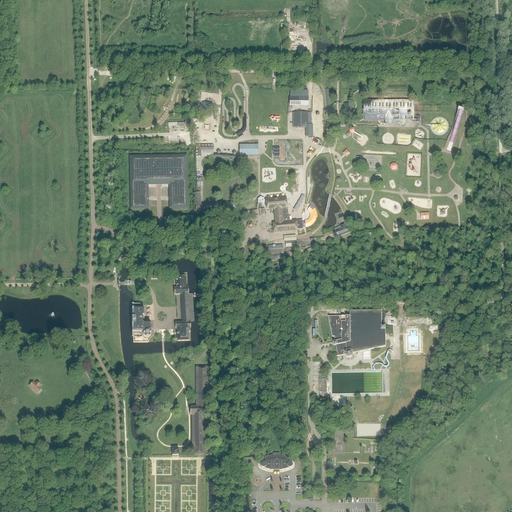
[(308,97),(290,98),(290,107),(308,107),(308,97)]
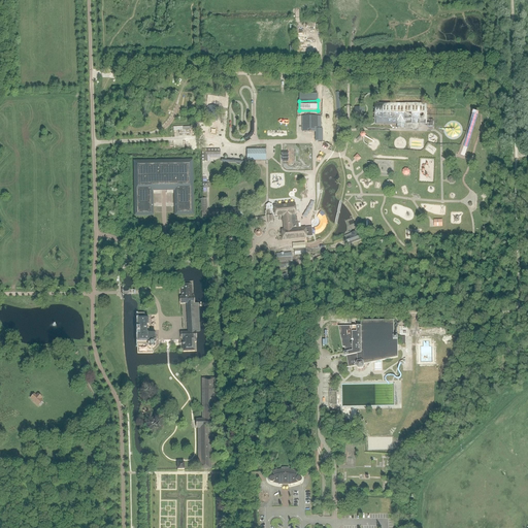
[(377,100),(377,124),(400,124),(399,127),(407,128),(407,124),(430,124),(431,105),(427,105),(427,103),(382,102),(382,100),(377,100)]
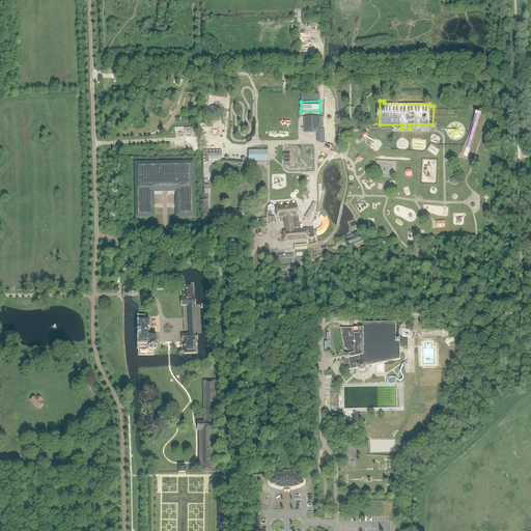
[(213,121),(218,122),(220,108),(210,106),(207,120),(213,121)]
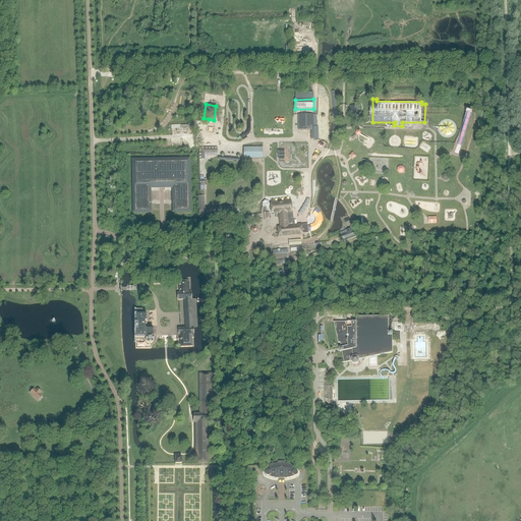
[(298,130),(310,130),(316,130),(316,126),(316,115),(298,115),(298,123),(298,130)]
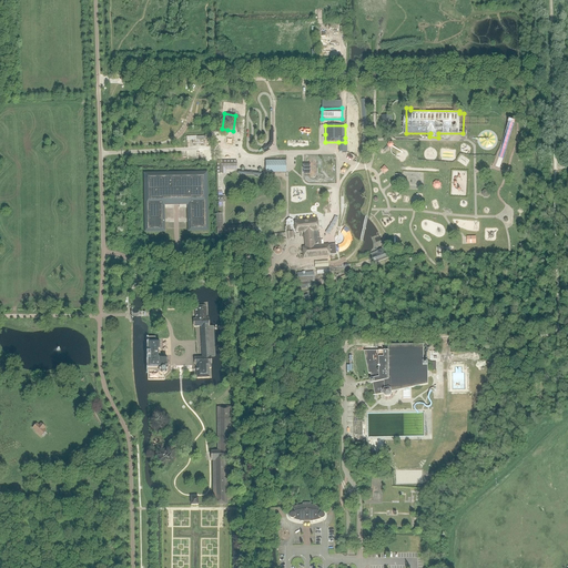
[(270,128),(270,131),(270,141),(269,143),(267,145),(262,149),(264,153),(270,150),(269,149),(270,148),(272,145),(272,143),(273,141),(273,128),(270,128)]
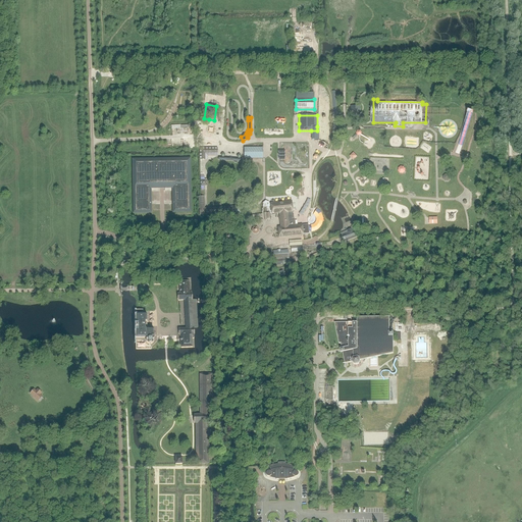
[(217,148),(199,148),(200,160),(208,160),(208,156),(217,156),(217,148)]
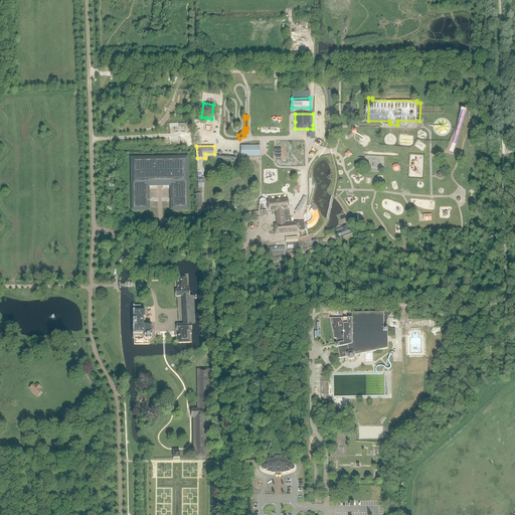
[(260,152),(260,146),(240,146),(240,154),(240,157),(260,157),(260,154),(260,152)]
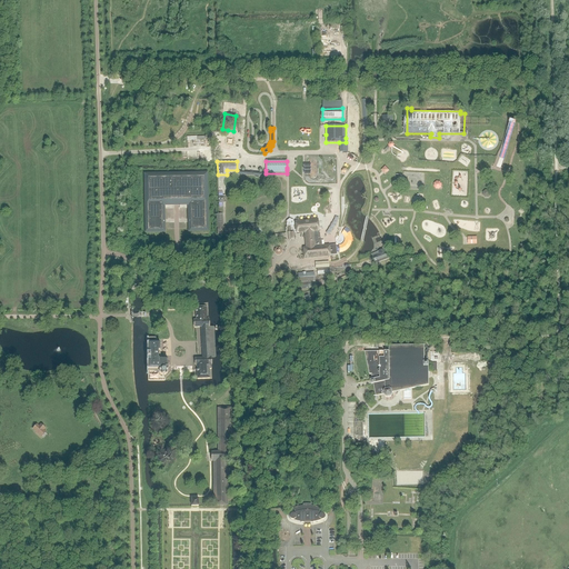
[(209,232),(208,172),(143,173),(145,233),(166,233),(165,206),(188,206),(188,232),(209,232)]
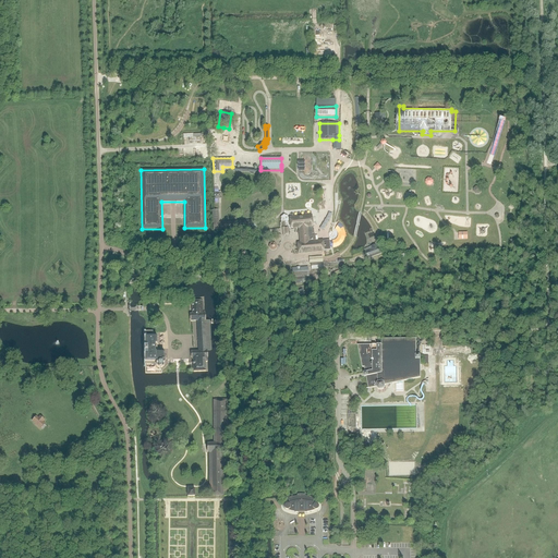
[(310,253),(318,252),(324,251),(329,250),(329,240),(326,241),(323,241),(323,240),(315,241),(315,235),(314,235),(314,233),(314,227),(312,227),(311,215),(289,217),(289,218),(287,218),(287,217),(283,215),(280,217),(280,221),(284,221),(286,227),(282,228),(283,235),(289,235),(288,229),(300,228),(301,235),(301,242),(296,243),(298,254),(310,253)]
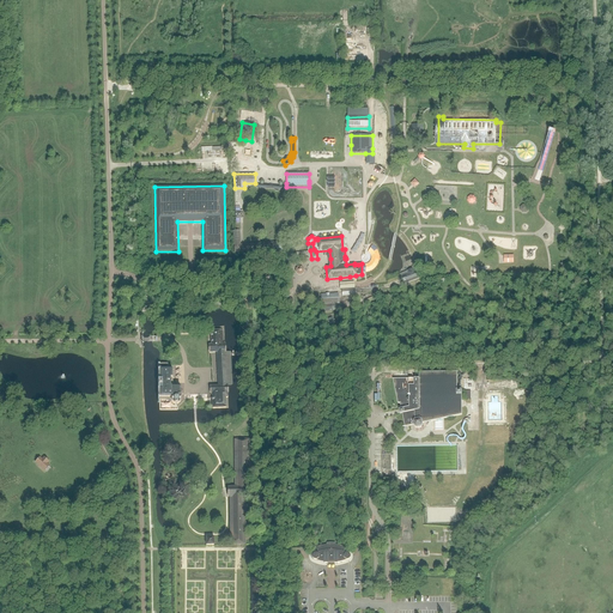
[(365,265),(364,265),(365,272),(366,272),(369,272),(371,271),(374,269),(375,268),(377,266),(377,263),(378,261),(378,259),(380,256),(378,254),(378,252),(377,250),(375,248),(374,247),(372,246),(368,252),(369,253),(369,254),(370,254),(370,255),(371,256),(371,258),(371,259),(371,260),(370,260),(370,261),(369,262),(369,263),(368,263),(366,263),(365,265)]
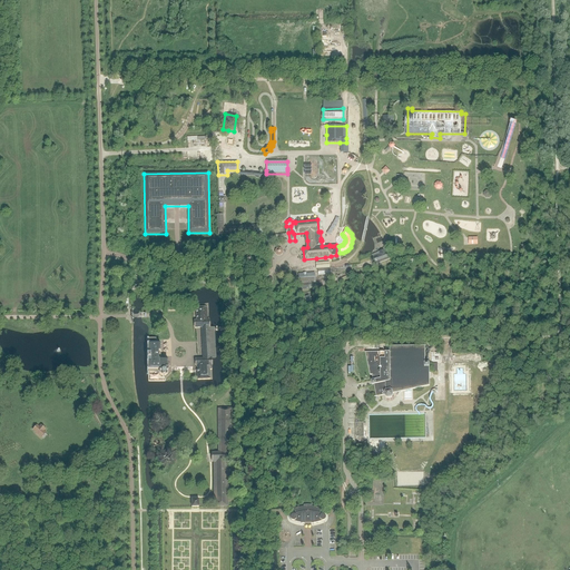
[(373,264),(373,265),(390,258),(389,256),(387,256),(386,253),(385,253),(384,249),(379,252),(380,254),(373,256),(374,259),(374,261),(375,262),(373,263),(373,264)]
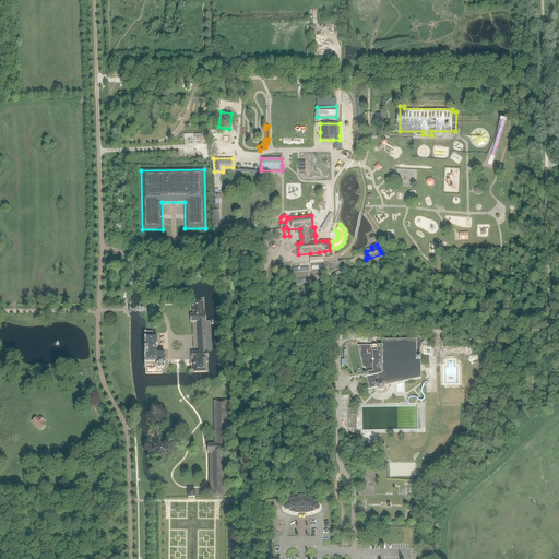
[(310,264),(311,263),(312,270),(325,269),(325,265),(325,262),(323,262),(323,257),(309,258),(310,264)]
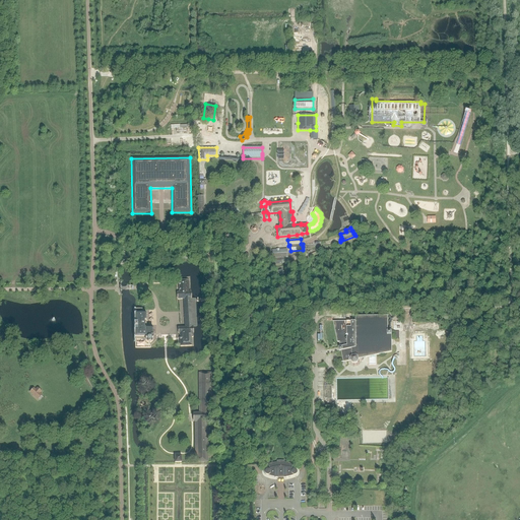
[(286,251),(286,249),(272,250),(272,258),(271,258),(271,266),(280,265),(280,264),(281,264),(281,263),(286,263),(286,260),(286,259),(286,258),(287,258),(287,256),(287,255),(287,253),(286,251)]
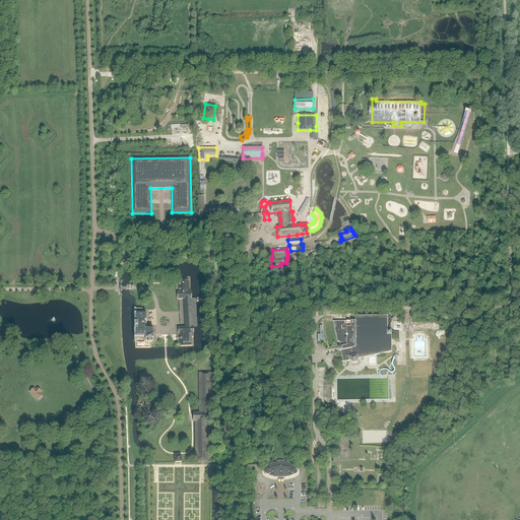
[(178,300),(184,299),(191,299),(190,291),(189,291),(189,280),(187,280),(182,280),(179,280),(179,286),(179,293),(177,293),(178,300)]
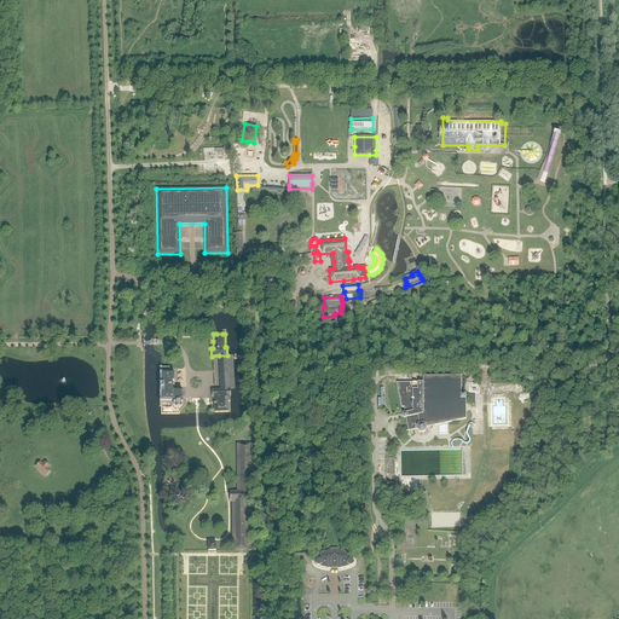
[(227,357),(227,356),(219,356),(219,357),(220,389),(212,391),(213,398),(214,398),(214,405),(214,412),(227,411),(227,401),(230,401),(227,359),(227,357)]
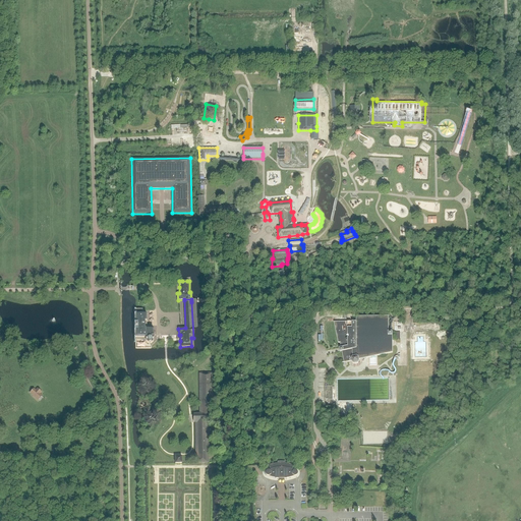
[(137,310),(136,310),(136,313),(135,313),(135,338),(146,338),(146,341),(148,344),(151,344),(153,342),(153,329),(147,329),(145,329),(145,322),(147,322),(147,313),(141,313),(141,310),(137,310)]
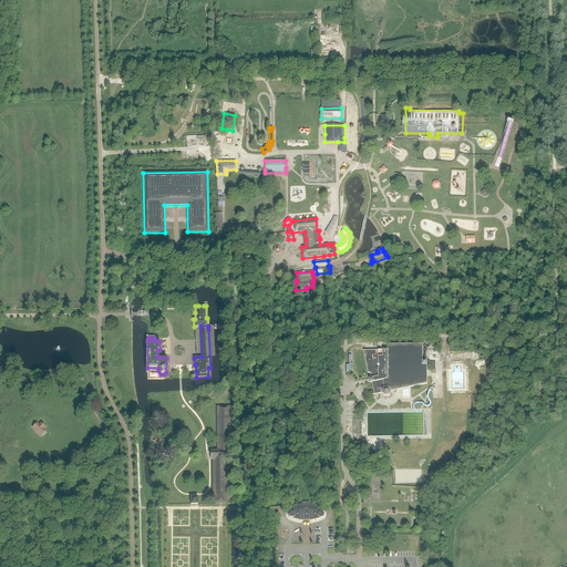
[(423,361),(422,344),(388,344),(388,350),(363,351),(368,373),(370,373),(371,379),(369,379),(369,381),(370,383),(372,383),(374,394),(383,393),(383,395),(385,397),(390,395),(391,393),(391,391),(397,390),(411,388),(426,384),(426,377),(426,361),(425,361),(424,361),(423,361)]
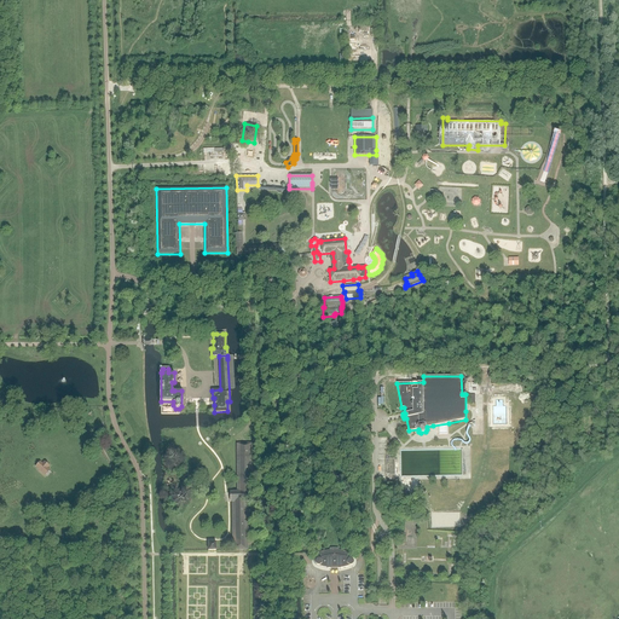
[(232,550),(243,550),(248,550),(247,503),(253,503),(252,444),(236,444),(237,492),(230,492),(230,503),(232,503),(232,550)]
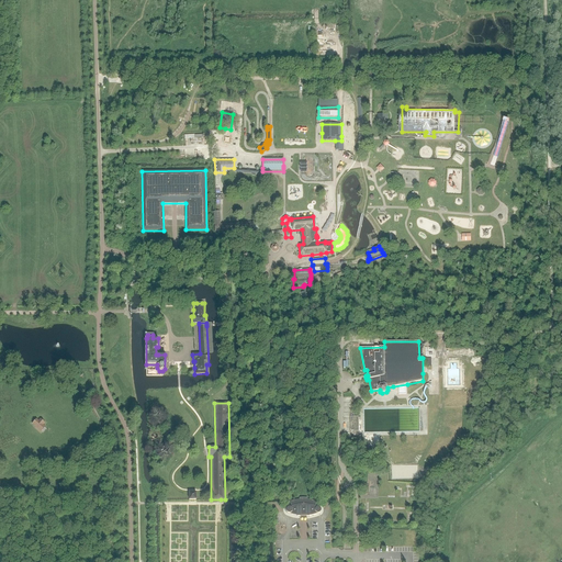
[(32,424),(41,431),(45,427),(44,425),(45,424),(41,418),(38,420),(36,418),(32,424)]
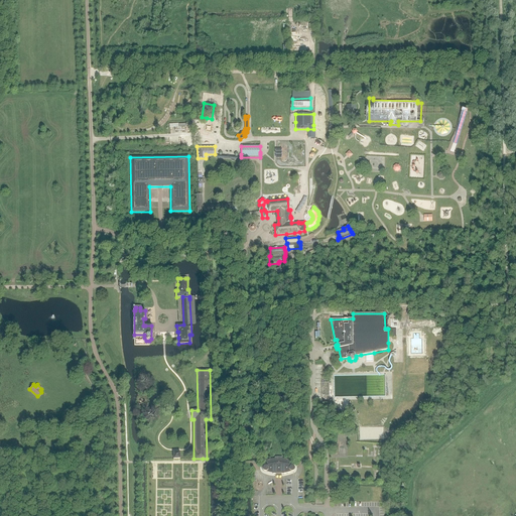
[(281,474),(283,474),(287,473),(290,472),(293,471),(294,470),(294,469),(294,468),(294,467),(293,467),(293,466),(292,466),(291,466),(290,465),(291,461),(289,460),(286,460),(284,459),(282,459),(282,458),(280,458),(278,458),(276,458),(274,458),(275,459),(272,459),(270,460),(268,460),(265,461),(267,465),(265,466),(264,466),(263,467),(262,468),(262,469),(262,470),(263,471),(264,471),(265,472),(269,473),(273,474),(275,474),(281,474)]
